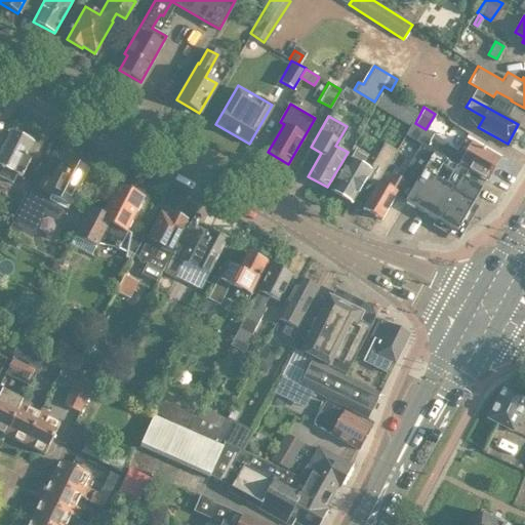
[(460,165),(486,179),(498,158),(473,144),(466,156),(449,146),(449,145),(412,123),(405,133),(418,143),(433,151),(432,153),(444,161),(458,169),(460,165)]
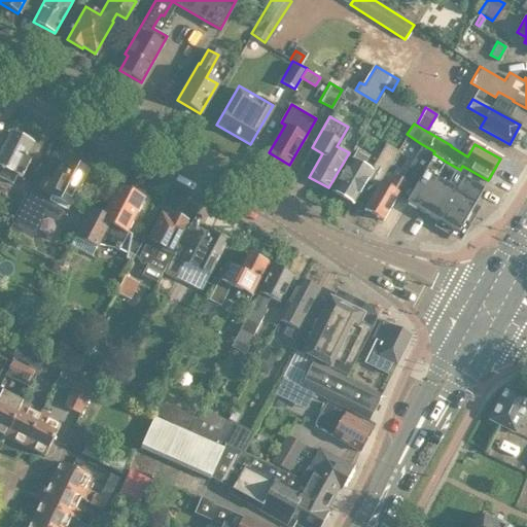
[(23,159),(31,142),(10,132),(0,150),(0,178),(10,183),(14,175),(21,177),(29,161),(23,159)]
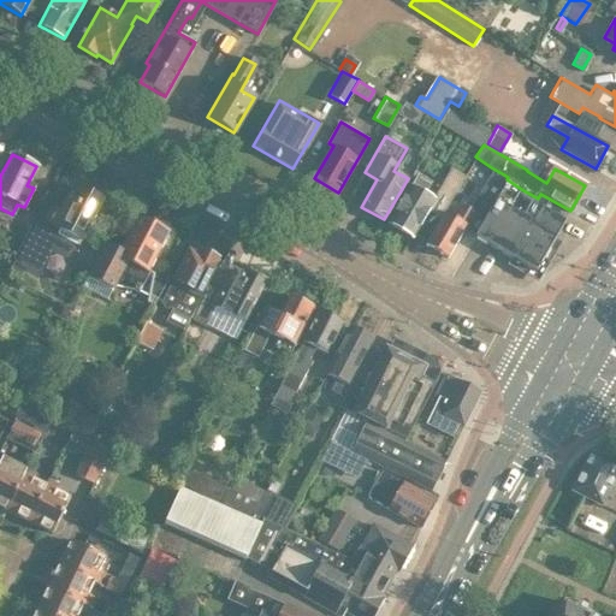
[(450,166),(432,199),(410,185),(389,224),(413,237),(428,211),(439,218),(465,176),(450,166)]
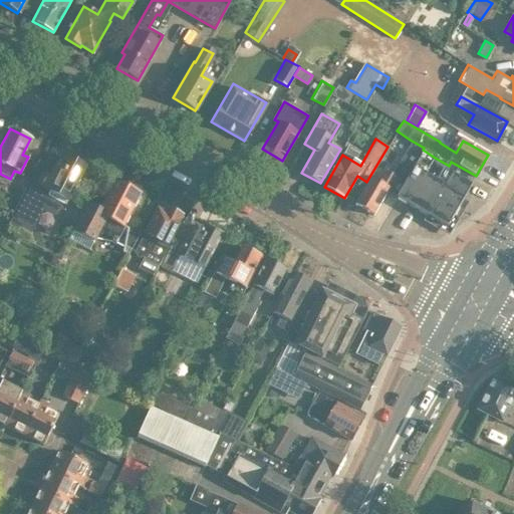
[(370,177),(353,205),(373,216),(388,192),(396,197),(423,150),(424,148),(410,140),(391,173),(386,170),(378,182),(370,177)]
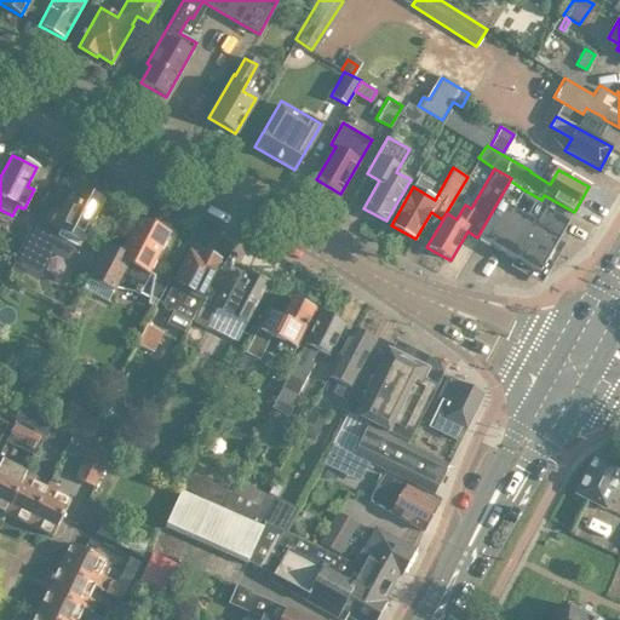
[(543,211),(520,197),(524,190),(510,181),(477,239),(539,274),(568,223),(544,208),(543,211)]
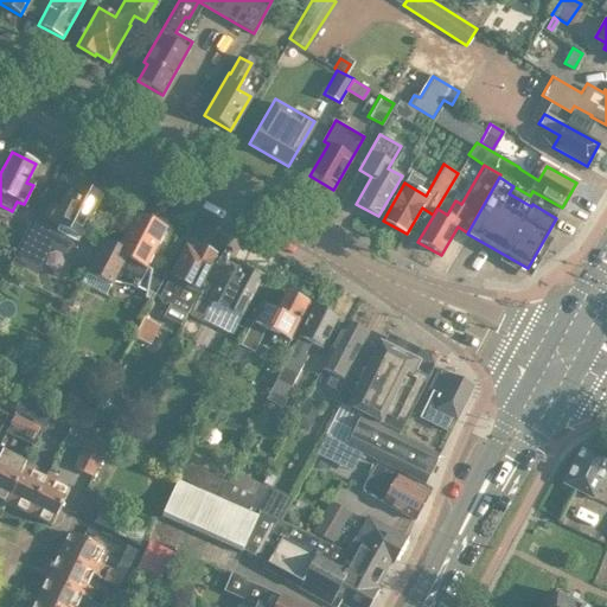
[(48,185),(10,261),(27,269),(42,243),(49,247),(61,251),(74,250),(102,196),(81,185),(81,186),(71,181),(65,195),(48,185)]
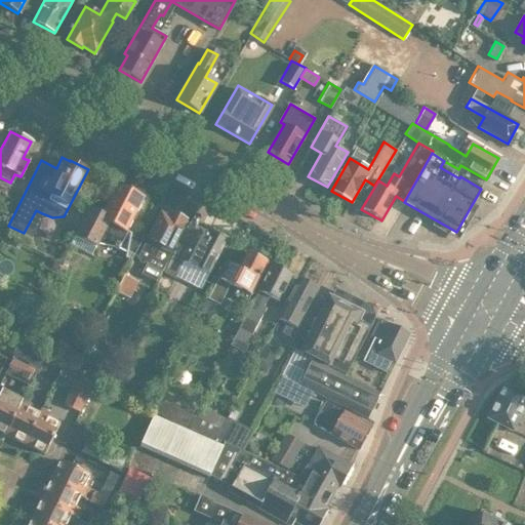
[(131,232),(127,229),(143,198),(117,185),(102,216),(87,209),(70,244),(90,254),(96,241),(114,245),(132,253),(140,238),(131,234),(131,232)]
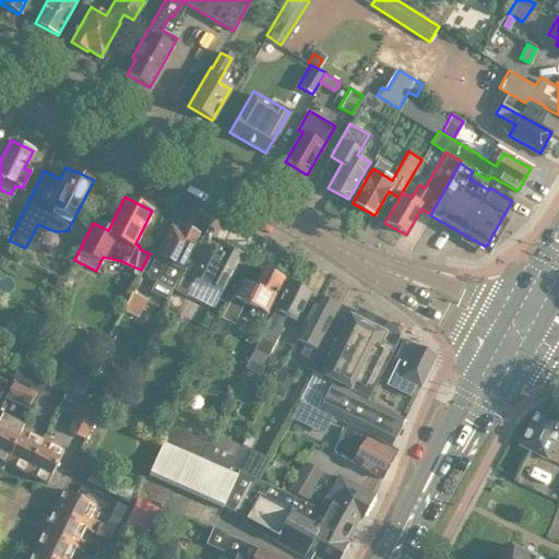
[(181,264),(197,233),(173,222),(147,273),(174,285),(182,265),(181,264)]
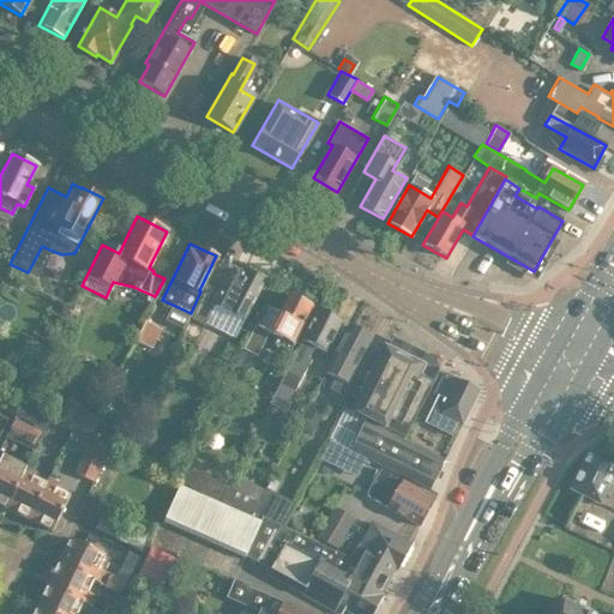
[(190,317),(203,324),(204,321),(234,337),(263,280),(246,271),(245,274),(232,266),(220,289),(208,283),(190,317)]
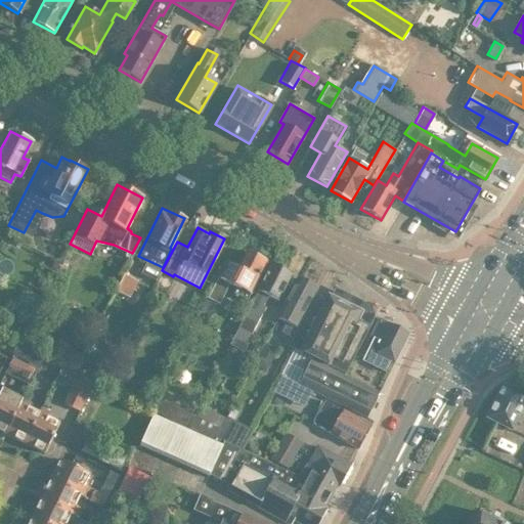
[(235,265),(225,260),(206,296),(219,303),(230,281),(250,292),(265,260),(244,250),(235,265)]
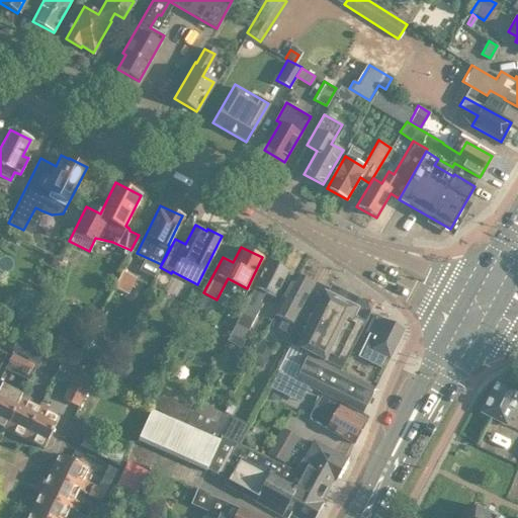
[(274,295),(287,269),(267,260),(236,324),(237,324),(230,339),(242,345),(262,303),(259,301),(264,291),(274,295)]
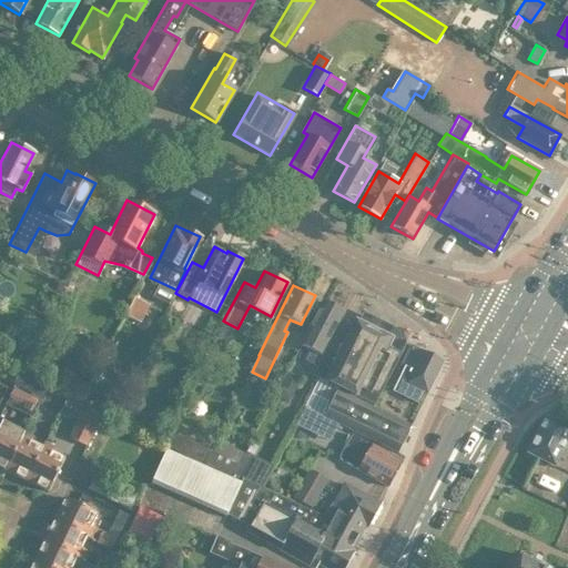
[(134,296),(125,314),(140,322),(149,303),(134,296)]
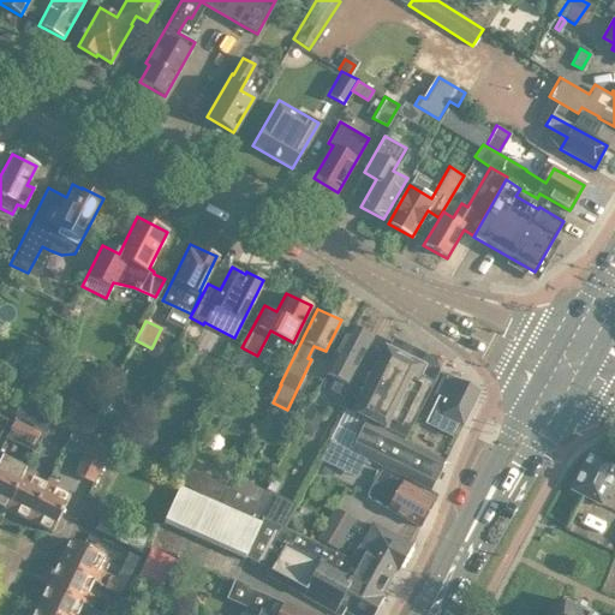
[(342,394),(372,336),(348,324),(326,371),(336,377),(332,388),(342,394)]
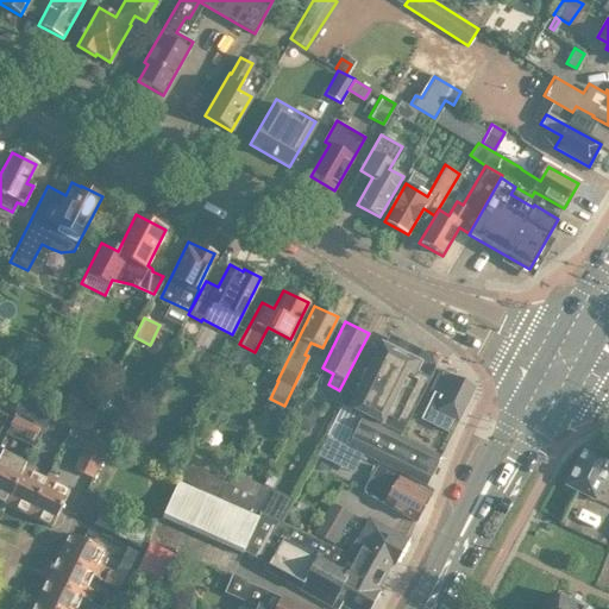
[(385,425),(400,433),(432,371),(419,364),(420,360),(381,339),(346,406),(381,424),(382,421),(387,424),(385,425)]
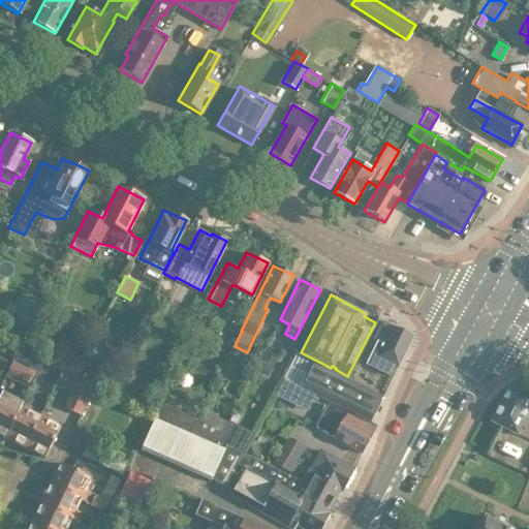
[(218,307),(208,302),(205,309),(215,314),(218,307)]
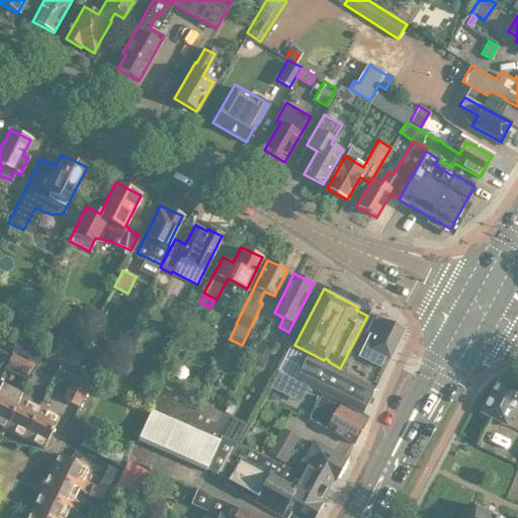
[(403,328),(372,313),(363,331),(368,333),(360,348),(357,355),(367,360),(379,366),(384,355),(389,357),(403,328)]
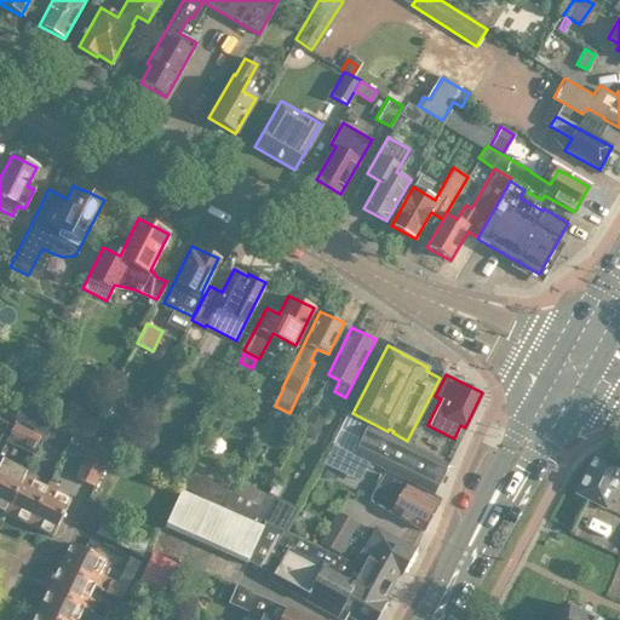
[(391,436),(391,437),(345,414),(333,438),(429,488),(442,463),(391,436)]
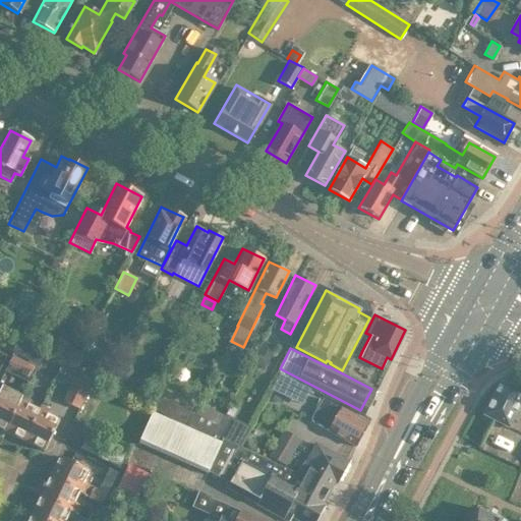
[(252,362),(264,367),(267,361),(265,356),(257,353),(252,362)]
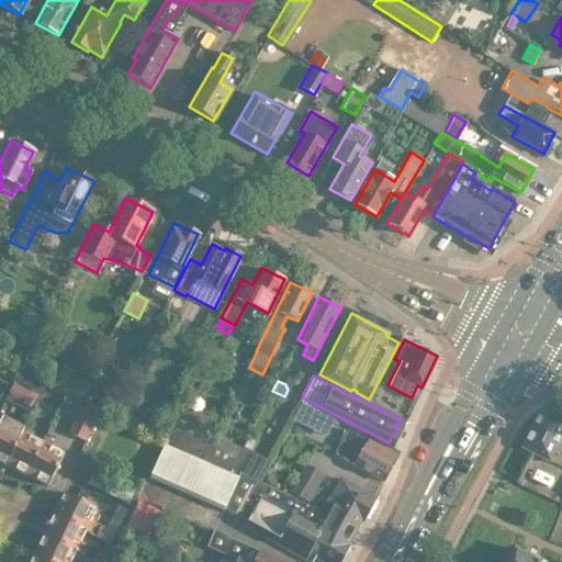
[(13,384),(7,396),(31,407),(36,395),(13,384)]
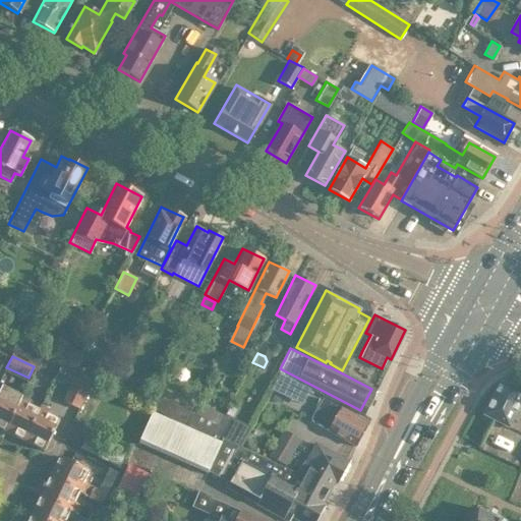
[(82,369),(95,374),(99,365),(88,360),(82,369)]
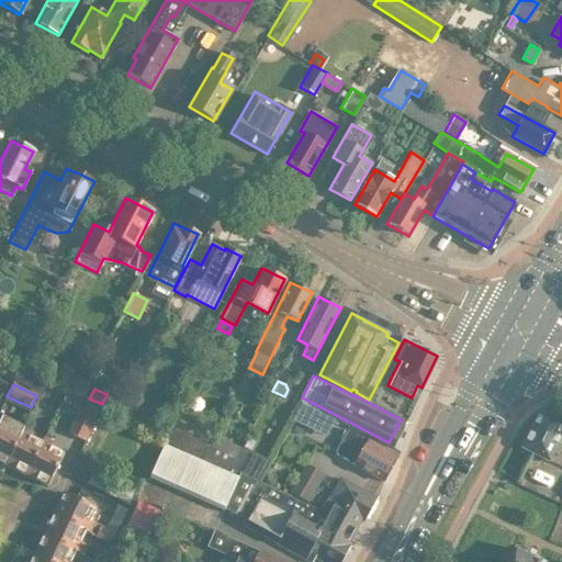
[(81,401),(66,393),(59,404),(76,413),(81,401)]
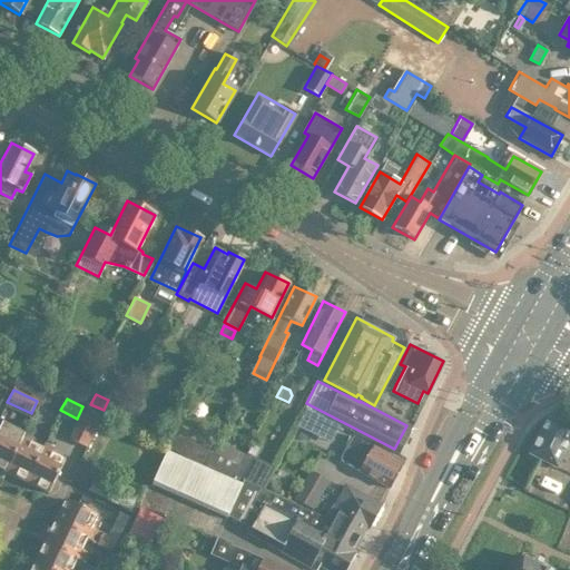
[(87,445),(101,415),(87,408),(71,439),(87,445)]
